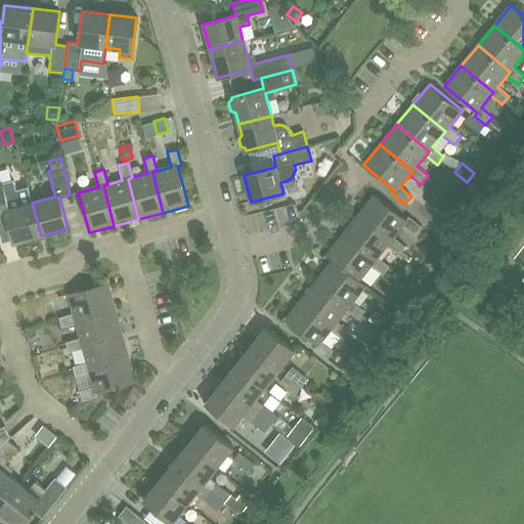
[(14,180),(0,183),(0,212),(5,211),(13,239),(13,243),(41,235),(32,203),(28,187),(16,190),(14,180)]
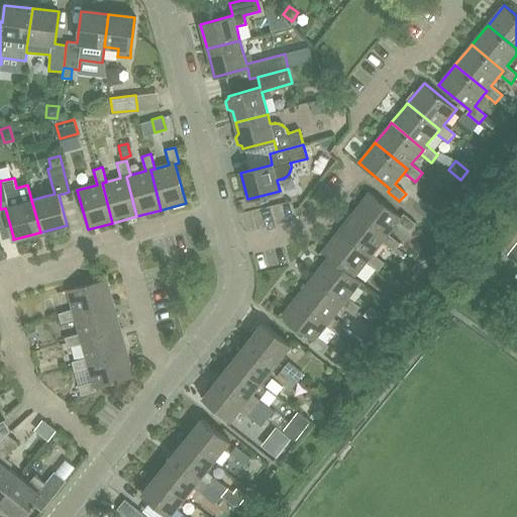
[(370,192),(354,212),(386,237),(389,234),(398,222),(410,231),(416,223),(403,213),(401,217),(370,192)]
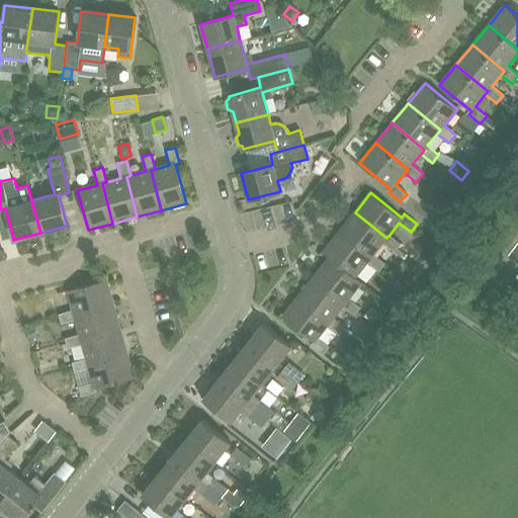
[(355,212),(339,233),(371,258),(374,254),(383,243),(396,252),(402,244),(390,235),(386,238),(355,212)]
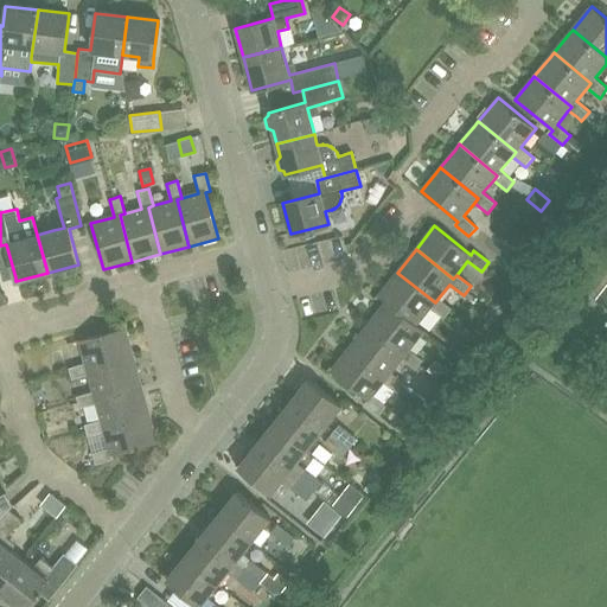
[(397,273),(378,296),(387,302),(417,325),(432,308),(445,319),(452,310),(439,298),(435,302),(397,273)]
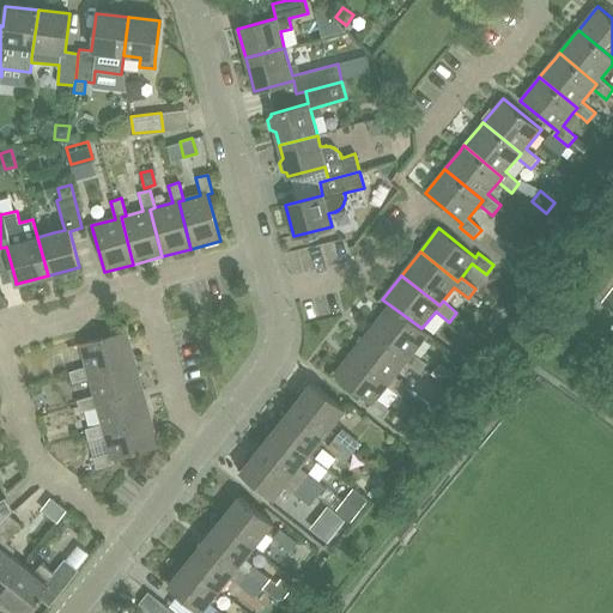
[(390,305),(371,329),(410,359),(406,363),(420,374),(428,364),(414,353),(429,334),(422,328),(390,305)]
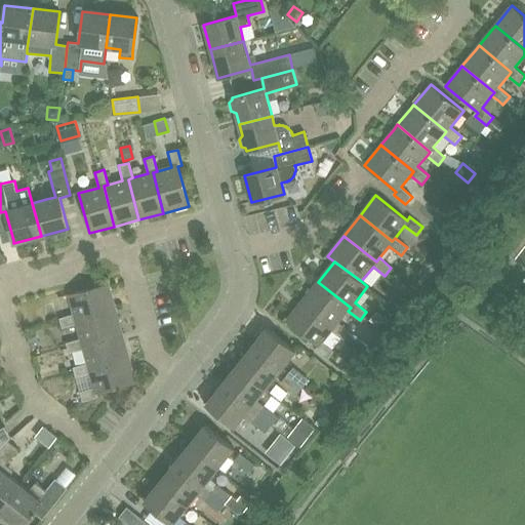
[(316,285),(303,301),(335,328),(332,331),(344,340),(351,332),(338,323),(348,311),(351,308),(318,282),(316,285)]
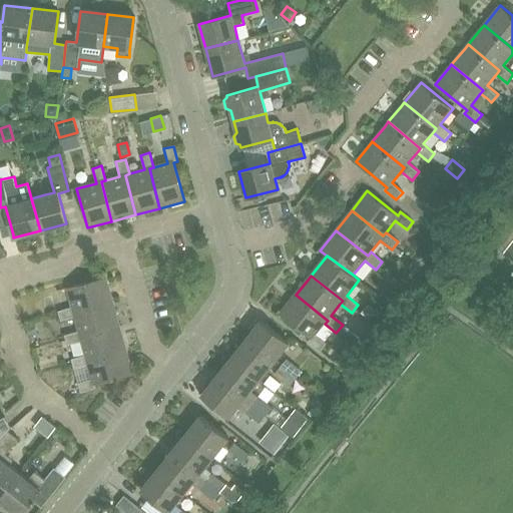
[(71,308),(57,312),(60,322),(74,318),(73,313),(112,302),(105,278),(66,288),(71,308)]
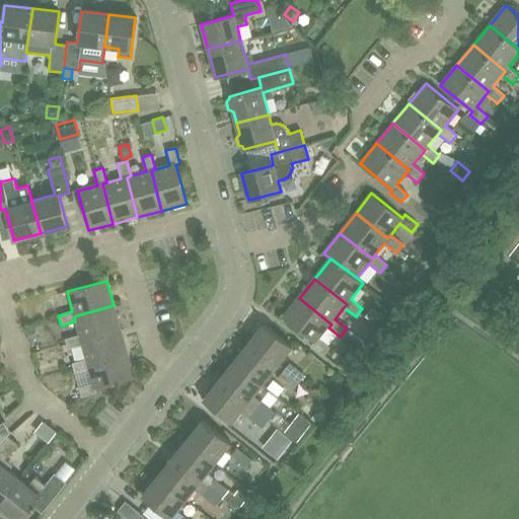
[(296,302),(283,318),(314,344),(312,347),(324,357),(330,349),(319,340),(328,327),(331,324),(299,298),(296,302)]
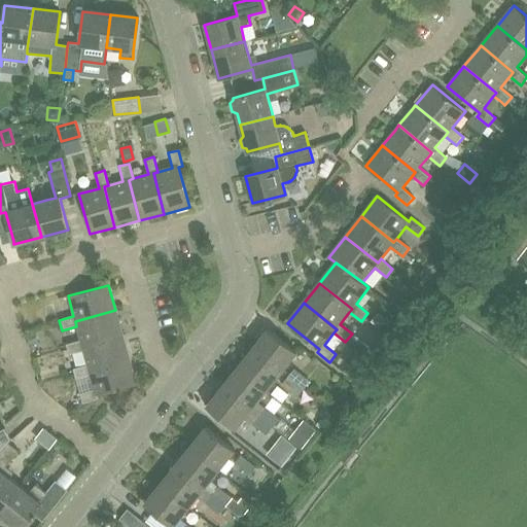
[(80,340),(65,344),(68,354),(83,350),(82,345),(121,335),(115,310),(75,321),(76,326),(80,340)]
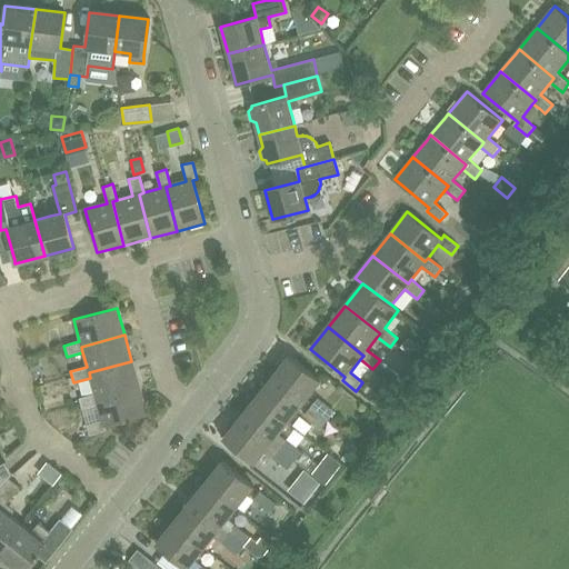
[(408,337),(400,347),(409,353),(417,343),(408,337)]
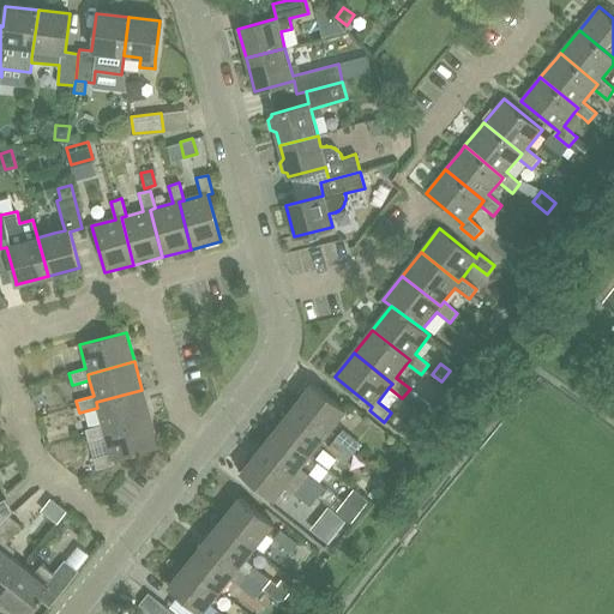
[(313,384),(295,405),(327,432),(345,410),(313,384)]
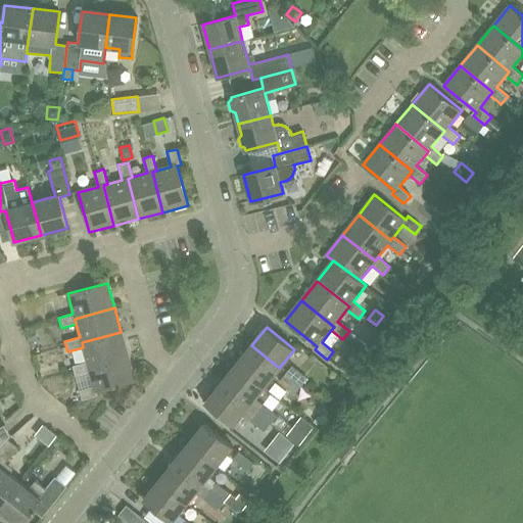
[(35,330),(27,332),(30,343),(38,341),(35,330)]
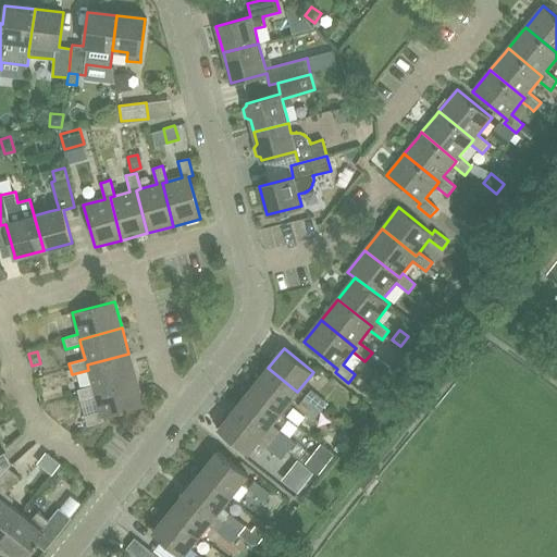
[(93,386),(76,391),(79,400),(96,396),(94,391),(136,379),(128,354),(87,364),(88,370),(93,386)]
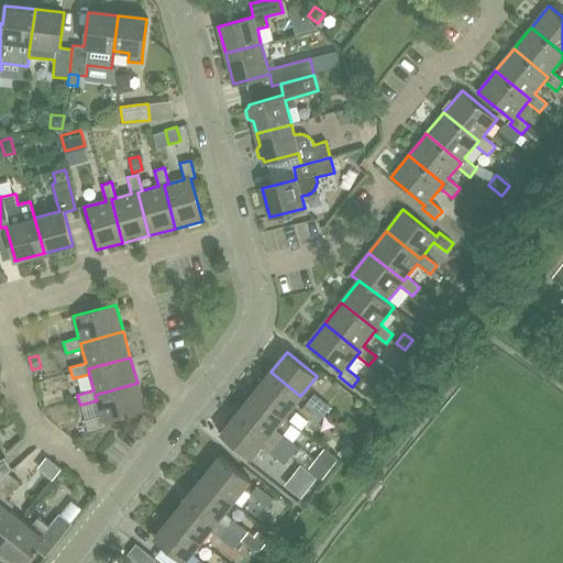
[(271,372),(254,393),(284,418),(300,396),(271,372)]
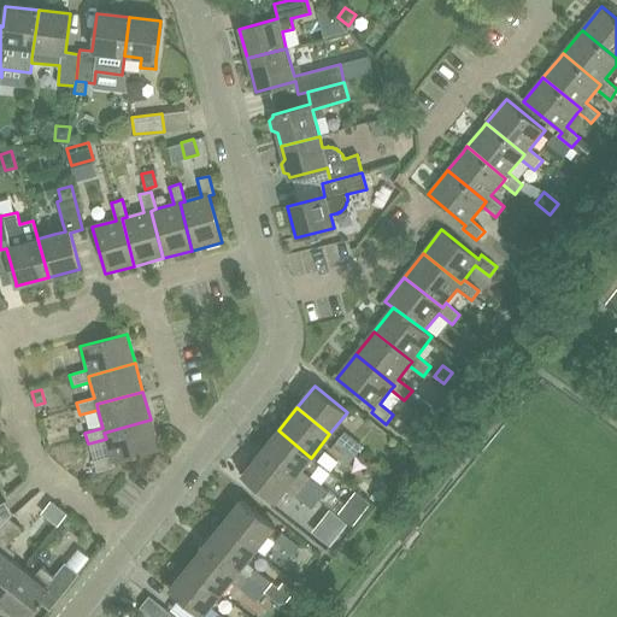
[(401,424),(411,433),(417,425),(407,418),(401,424)]
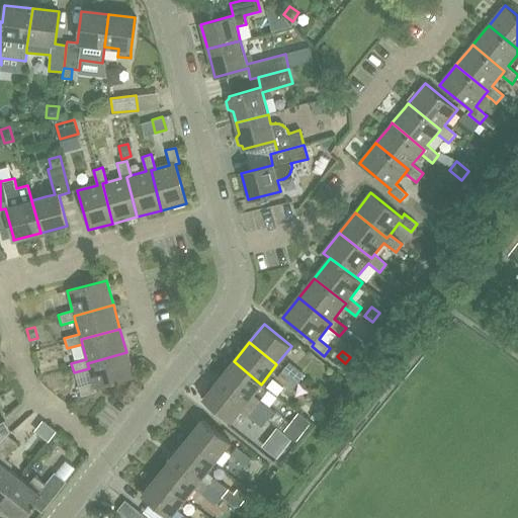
[(93,382),(78,386),(81,397),(95,393),(94,387),(134,377),(126,352),(87,363),(89,368),(93,382)]
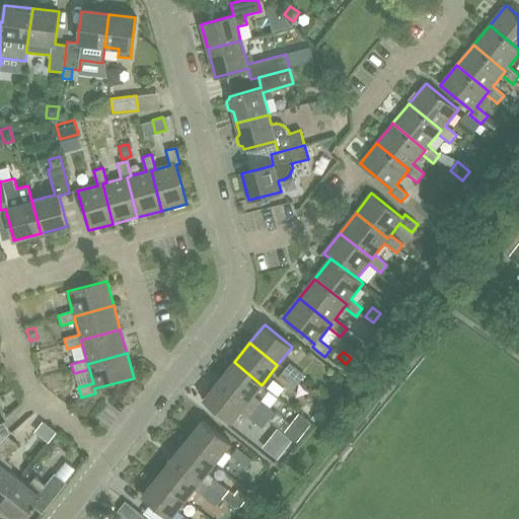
[(234,362),(219,381),(246,403),(262,385),(234,362)]
